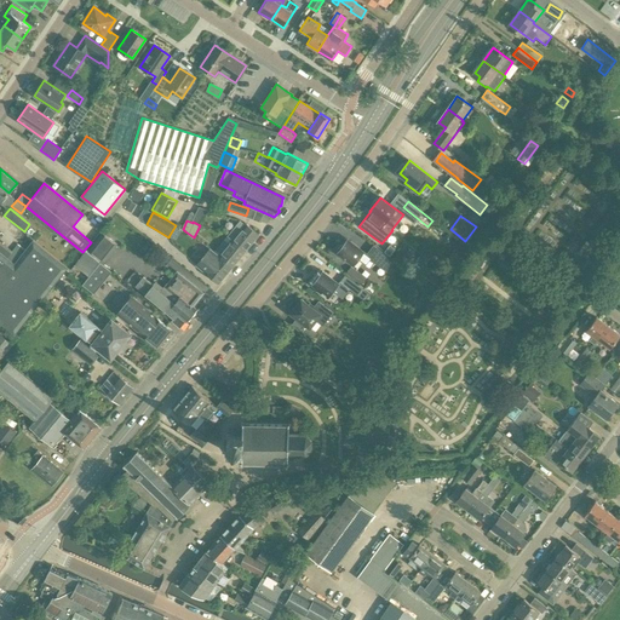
[(228,236),(231,240),(233,237),(236,240),(234,241),(246,251),(259,235),(259,234),(245,223),(245,224),(240,220),(235,228),(228,236)]
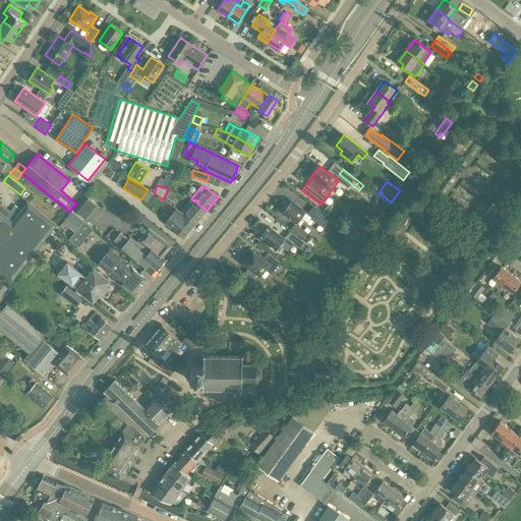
[(74,211),(88,221),(99,206),(85,195),(74,211)]
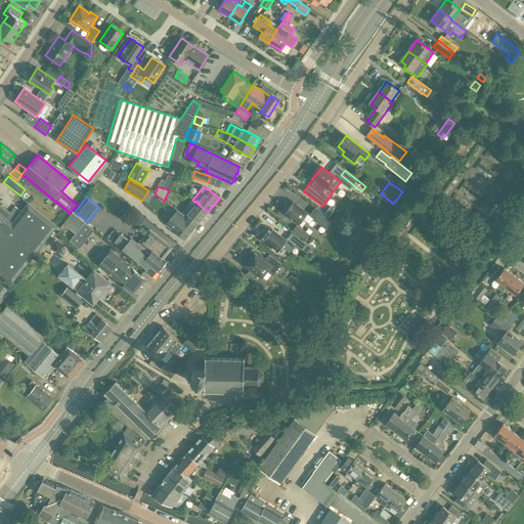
[(197,201),(195,203),(184,216),(197,226),(208,212),(198,204),(200,203),(197,201)]
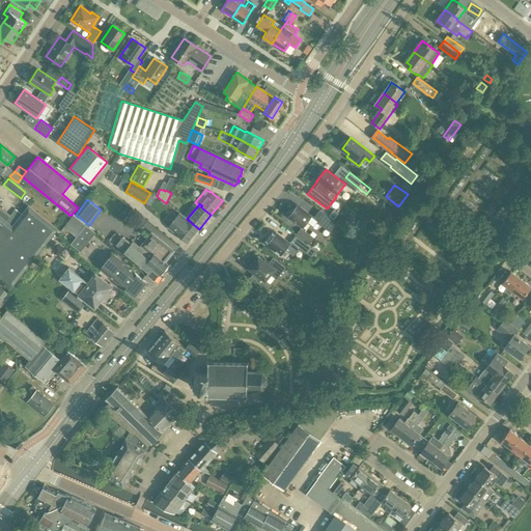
[(298,205),(295,211),(291,211),(289,213),(290,215),(289,217),(303,227),(307,221),(313,226),(317,221),(331,231),(337,223),(320,211),(314,218),(298,205)]
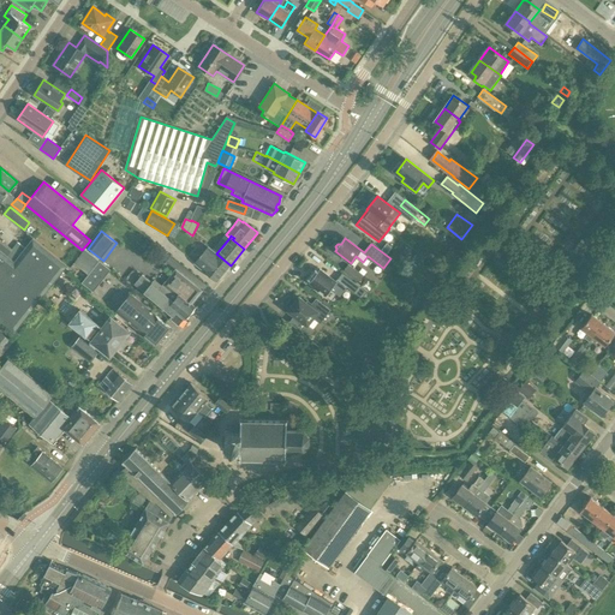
[(15,262),(7,256),(0,250),(0,321),(15,333),(67,267),(33,239),(15,262)]
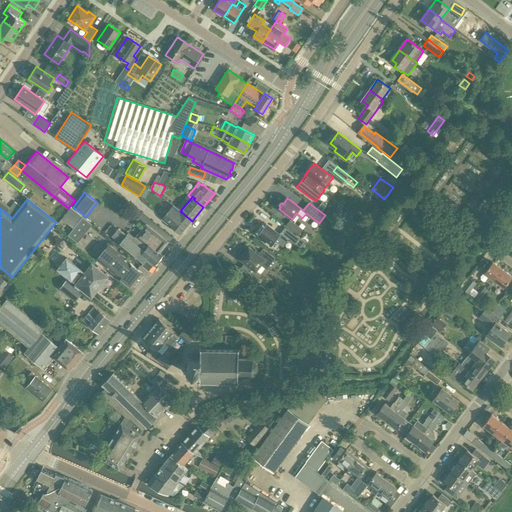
[(0,199),(0,208),(6,213),(10,208),(0,199)]
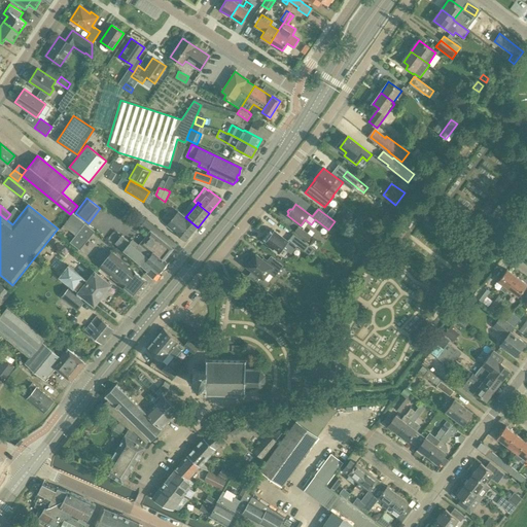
[(331,208),(327,213),(331,216),(336,211),(331,208)]
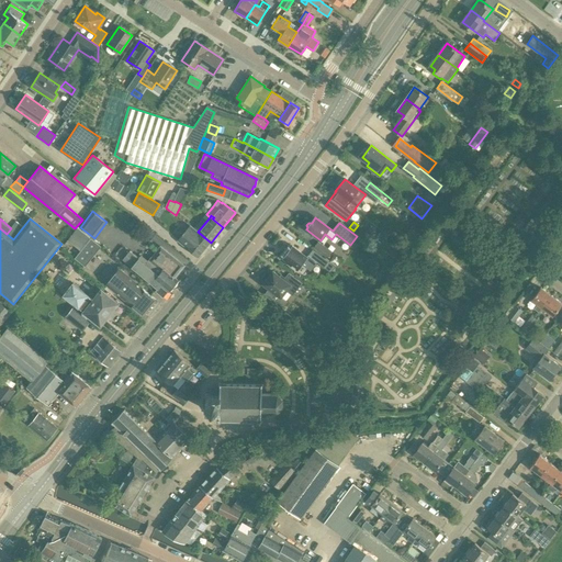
[(211,243),(198,232),(191,226),(179,240),(199,258),(211,243)]
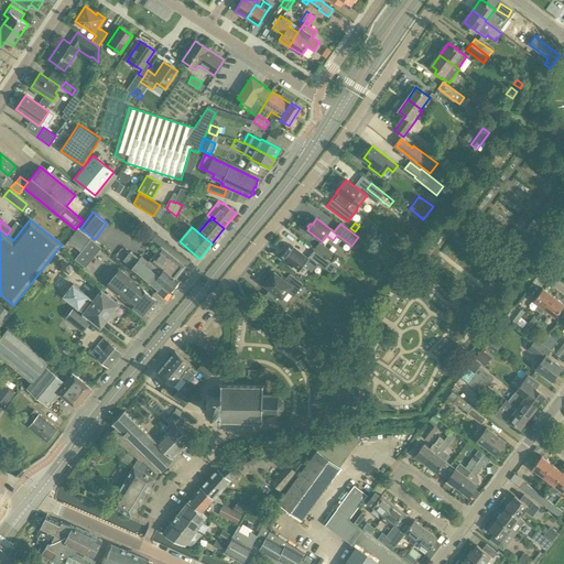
[(68,240),(82,251),(75,259),(85,267),(100,247),(78,228),(68,240)]
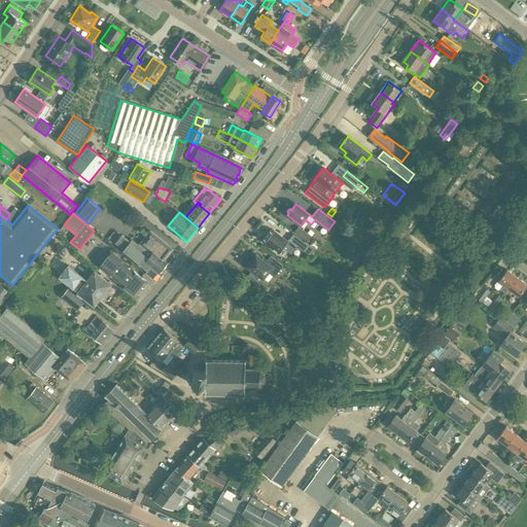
[(307,242),(311,237),(299,227),(294,233),(307,242)]
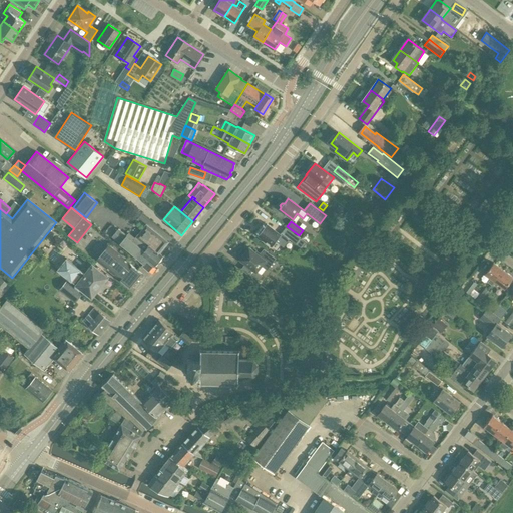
[(260,233),(259,235),(272,245),(276,240),(282,245),(289,237),(303,248),(307,242),(286,227),(282,232),(281,234),(268,224),(263,230),(262,230),(260,232),(260,233)]
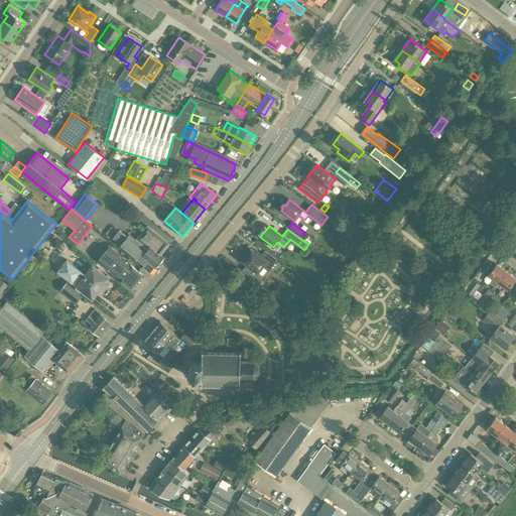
[(143,268),(150,274),(163,257),(160,254),(168,245),(146,227),(135,240),(129,235),(127,237),(120,231),(113,239),(145,265),(143,268)]
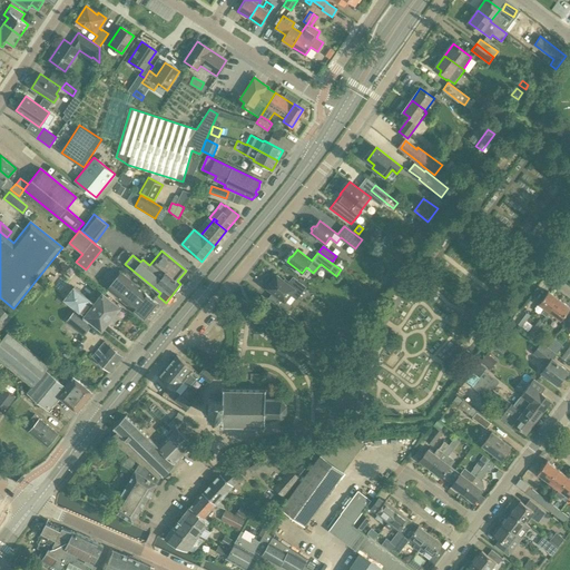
[(395,263),(399,257),(401,255),(396,251),(391,259),(395,263)]
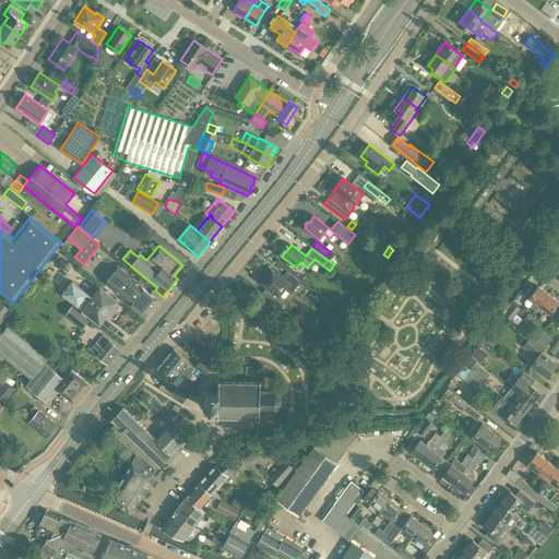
[(145,314),(157,300),(145,289),(119,268),(106,283),(132,305),(145,314)]
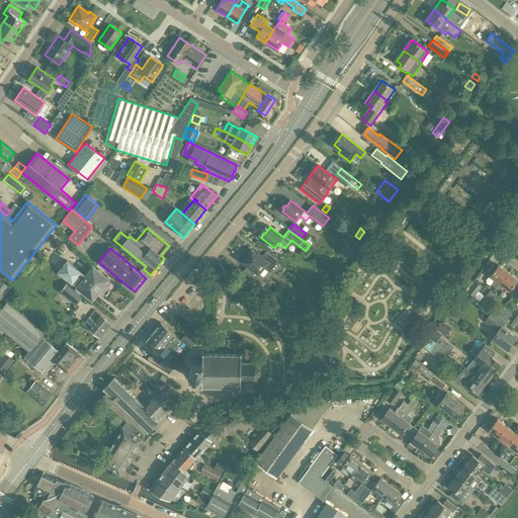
[(262,257),(252,250),(243,261),(259,273),(264,267),(270,271),(278,261),(267,252),(262,257)]
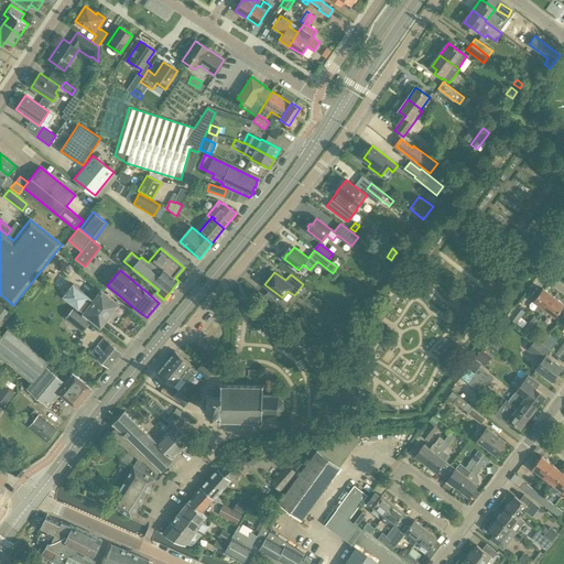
[(64,295),(78,307),(80,305),(87,311),(85,313),(101,325),(118,303),(102,291),(93,303),(86,299),(88,296),(73,284),(64,295)]
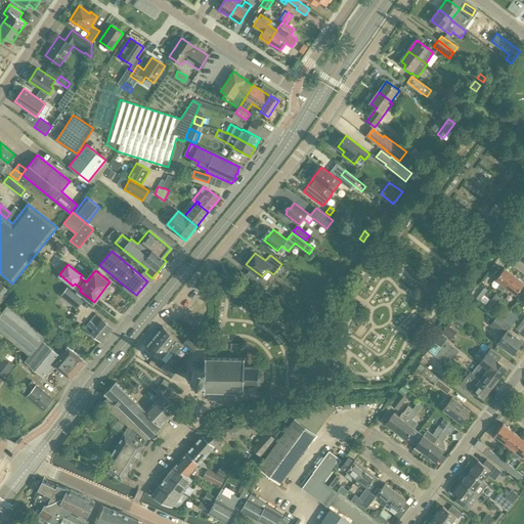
[(503,291),(506,287),(505,287),(514,275),(504,267),(495,279),(501,284),(498,288),(503,291)]
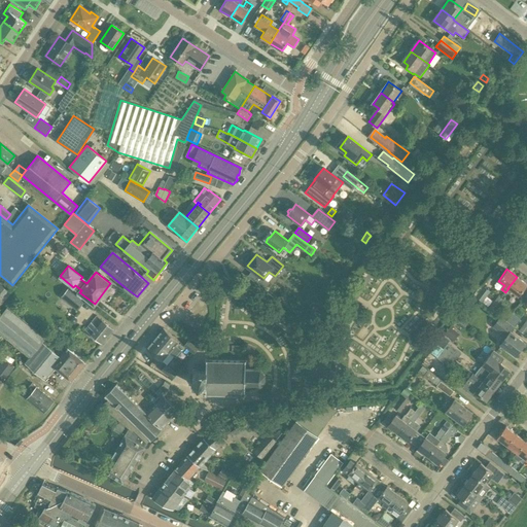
[(288,279),(297,287),(303,280),(292,273),(288,279)]
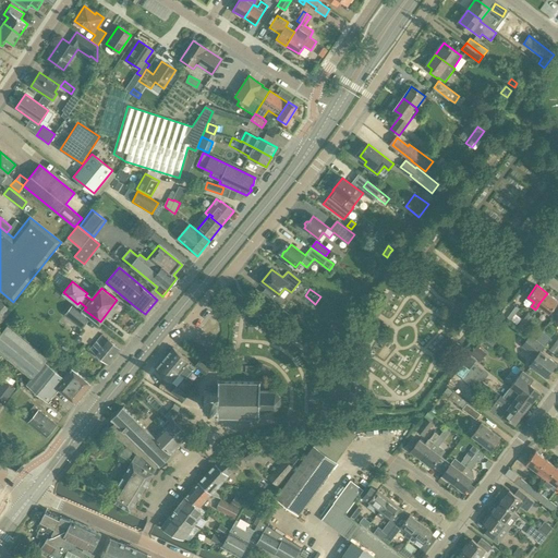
[(557,301),(547,293),(537,305),(548,313),(557,301)]
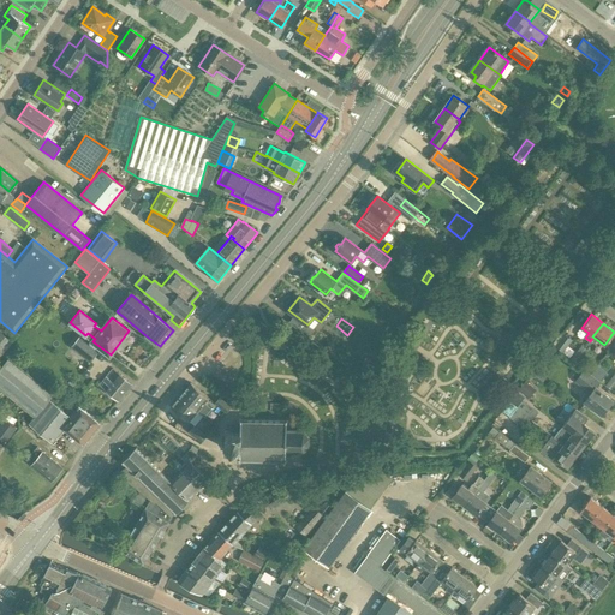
[(562,352),(572,340),(563,334),(555,346),(562,352)]
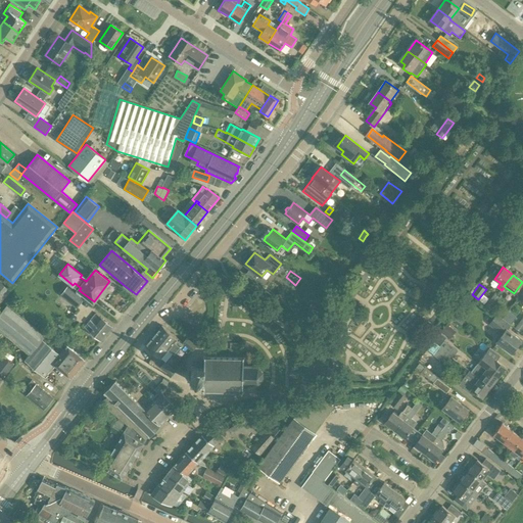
[(60,295),(77,307),(84,298),(68,285),(60,295)]
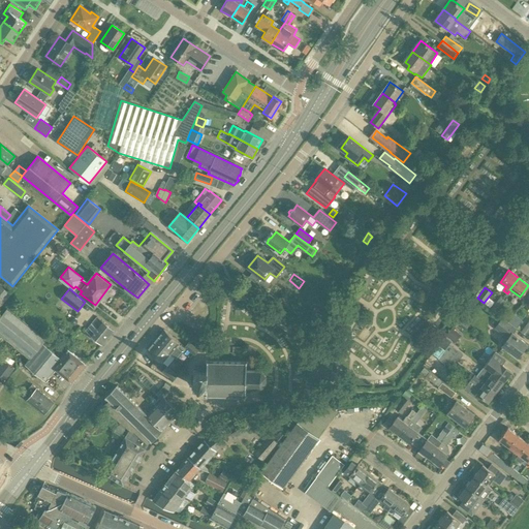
[(310,308),(319,297),(313,292),(305,303),(310,308)]
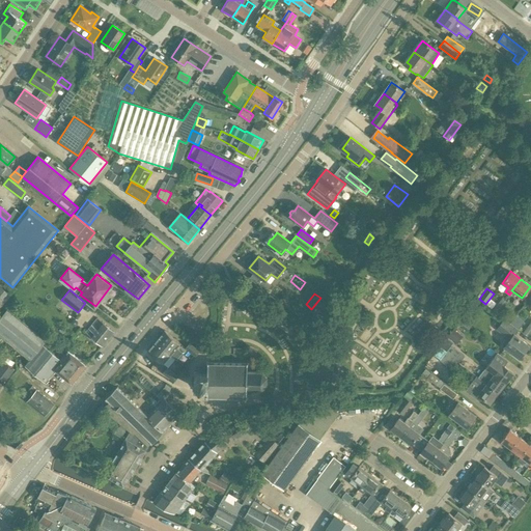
[(502,298),(498,304),(503,308),(507,302),(502,298)]
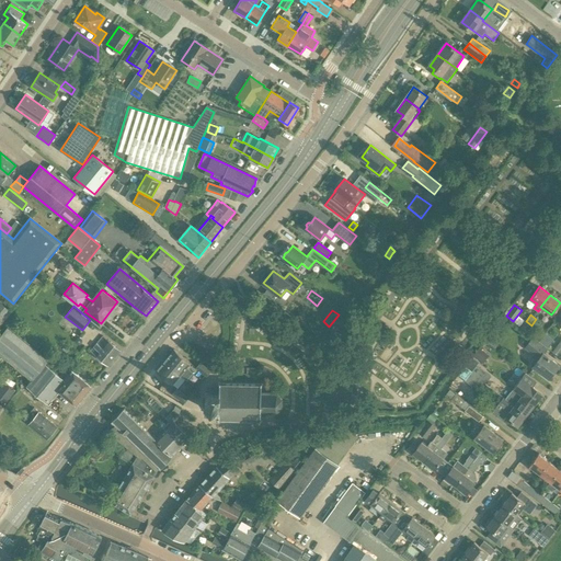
[(531,325),(526,321),(525,323),(521,328),(526,331),(531,325)]
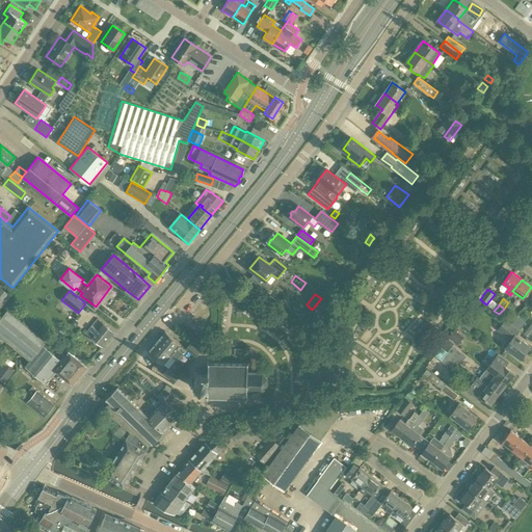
[(0,318),(0,337),(30,362),(27,366),(46,382),(56,371),(73,384),(87,366),(64,348),(57,357),(43,346),(47,341),(7,310),(0,318)]
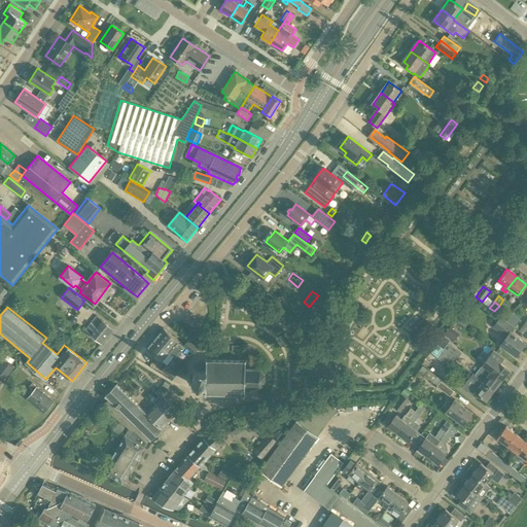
[(465,308),(456,319),(464,327),(475,316),(465,308)]
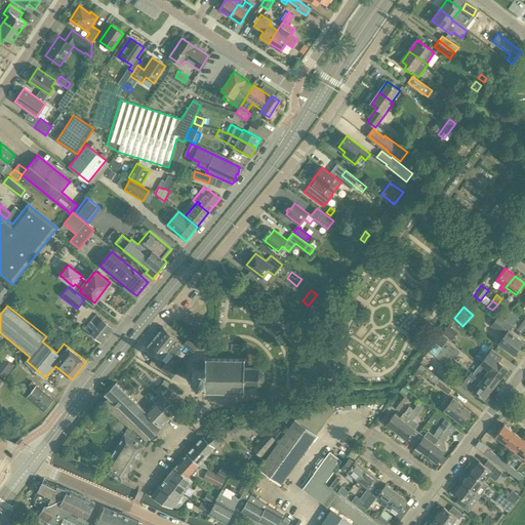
[(102,342),(113,328),(96,315),(85,329),(102,342)]
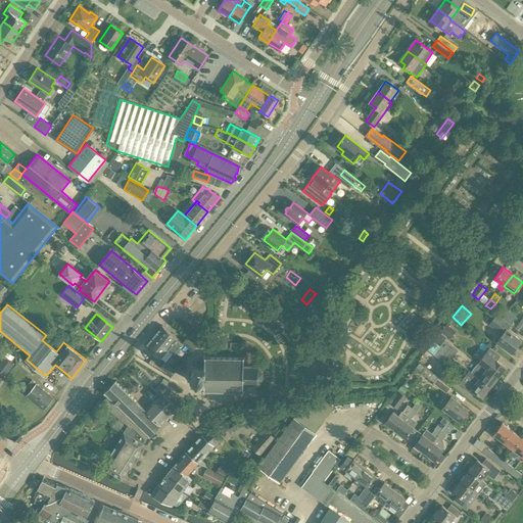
[(503,334),(497,340),(512,352),(521,340),(507,329),(510,325),(496,315),(489,324),(503,334)]
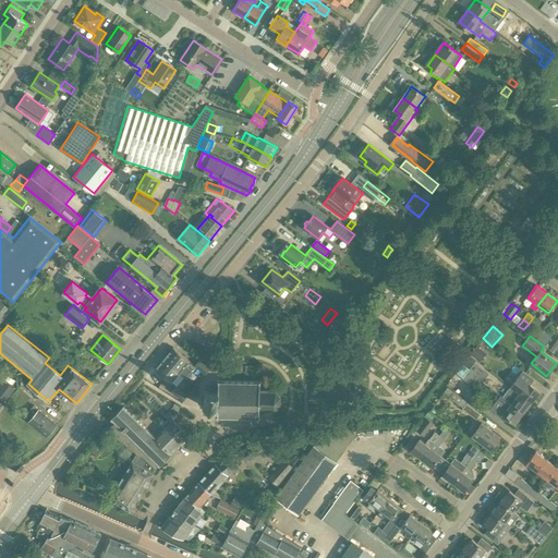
[(481,361),(487,353),(477,346),(471,353),(481,361)]
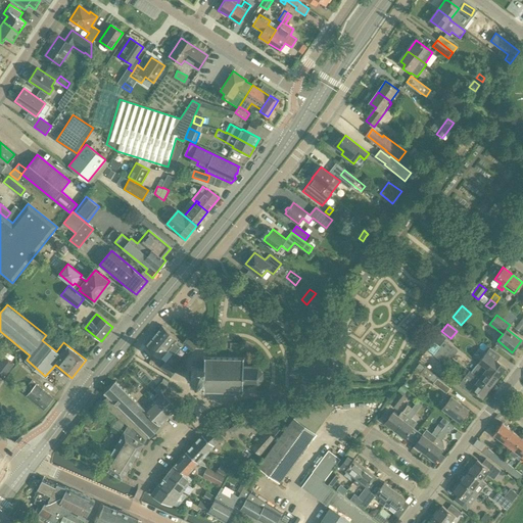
[(162,325),(153,337),(169,349),(175,354),(180,347),(174,342),(178,338),(162,325)]
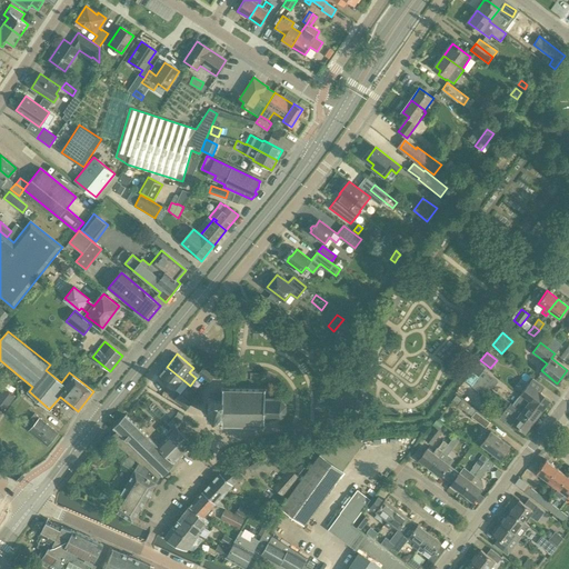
[(167,367),(159,377),(175,390),(183,380),(167,367)]
